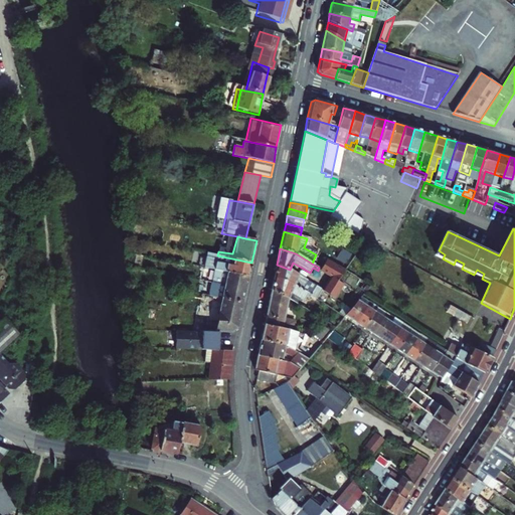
[(205,269),(214,271),(248,277),(248,275),(251,263),(217,255),(208,253),(205,269)]
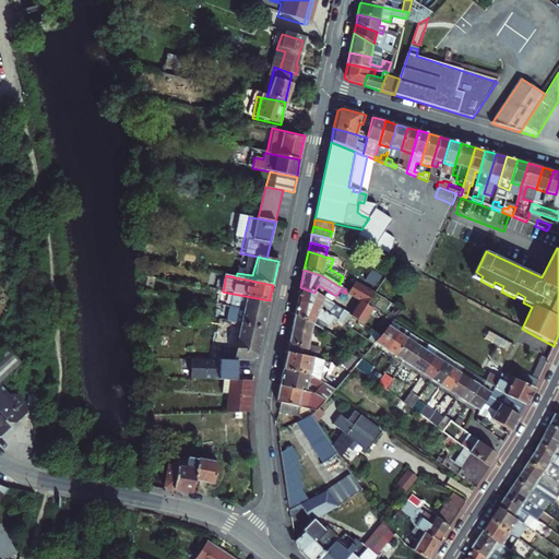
[(503,286),(495,282),(492,287),(501,292),(503,286)]
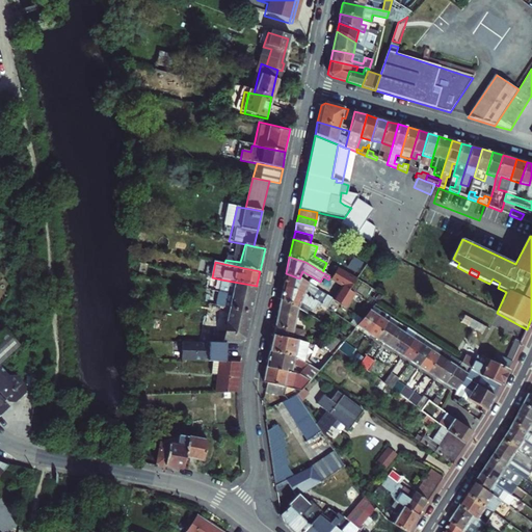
[(338,269),(331,280),(341,285),(347,274),(338,269)]
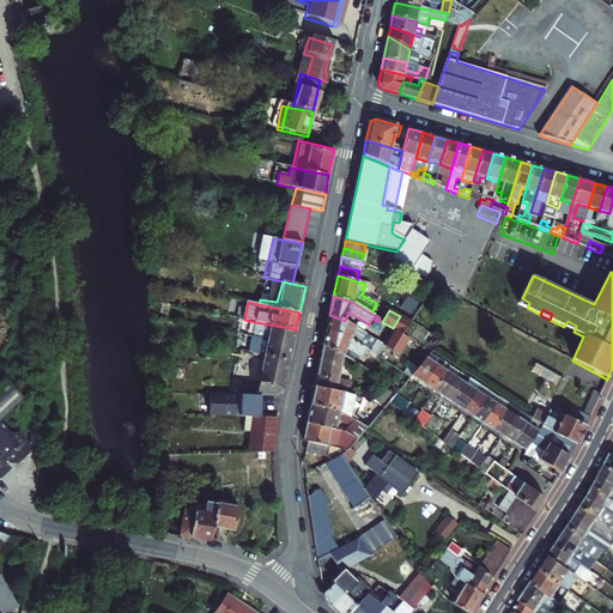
[(329,315),(326,329),(349,339),(371,353),(377,357),(384,346),(376,341),(372,347),(363,341),(366,335),(345,321),(329,315)]
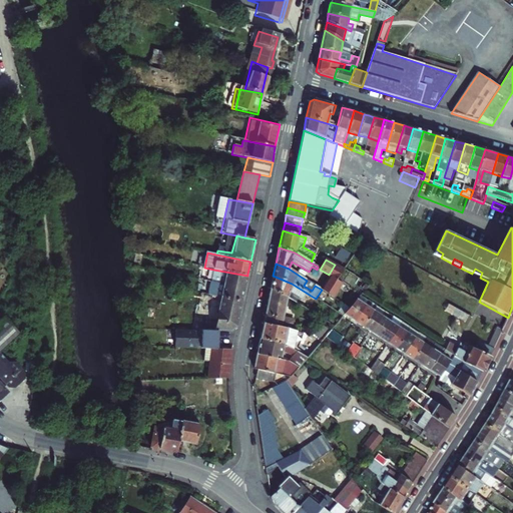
[(330,276),(337,281),(344,270),(335,265),(329,275),(330,276)]
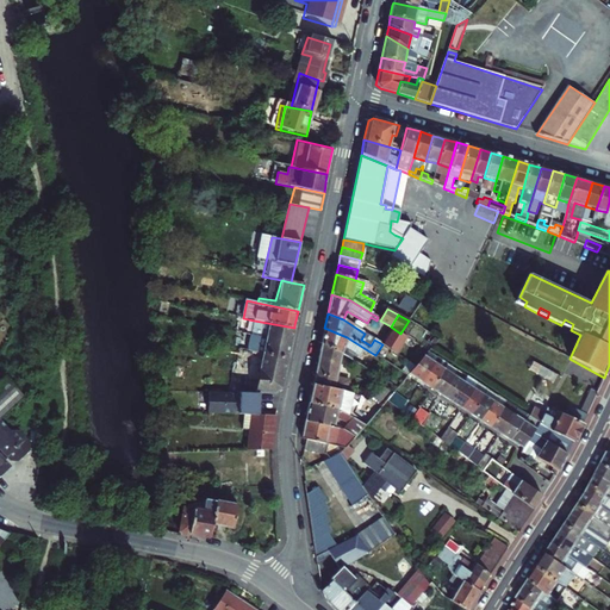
[(573,324),(565,319),(561,325),(571,330),(573,324)]
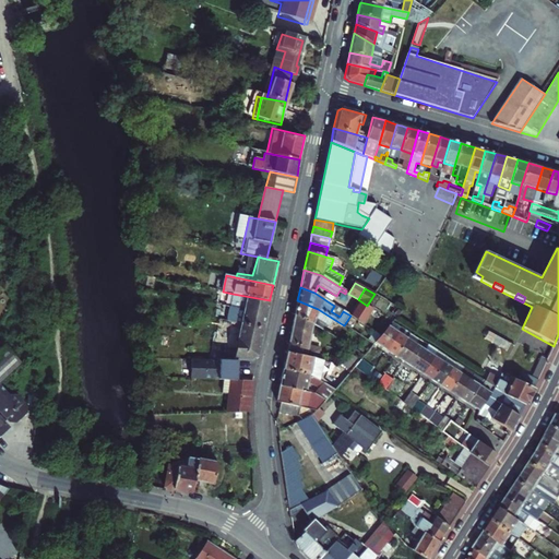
[(270,300),(233,294),(229,308),(265,316),(270,300)]
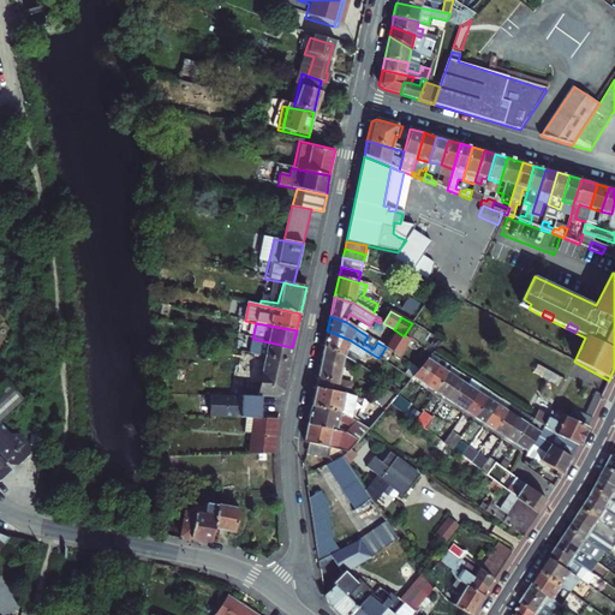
[(323,347),(344,358),(354,364),(358,358),(364,360),(368,354),(370,357),(372,354),(350,340),(327,330),(323,347)]
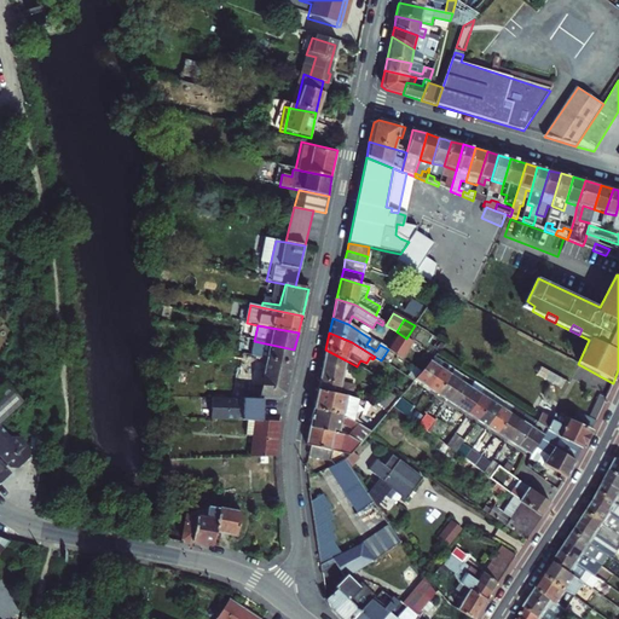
[(406,339),(398,333),(388,350),(397,354),(397,356),(403,359),(409,350),(418,356),(423,350),(406,339)]
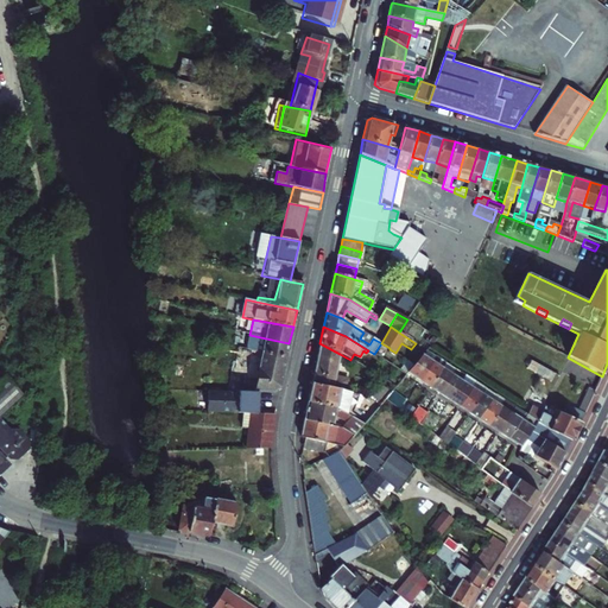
[(286,358),(289,343),(249,335),(247,352),(249,352),(286,358)]
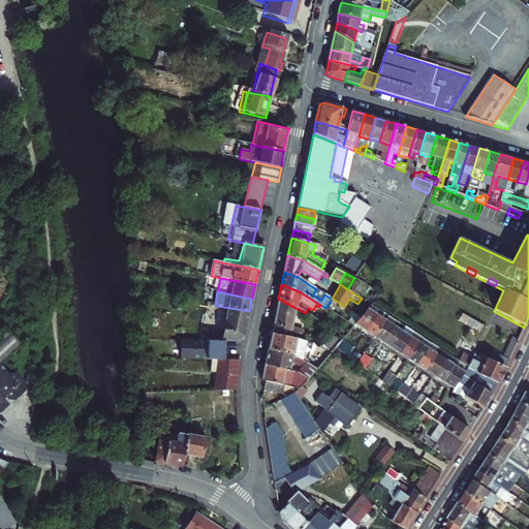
[(278,299),(271,333),(296,339),(296,340),(298,334),(290,333),(296,308),(278,299)]
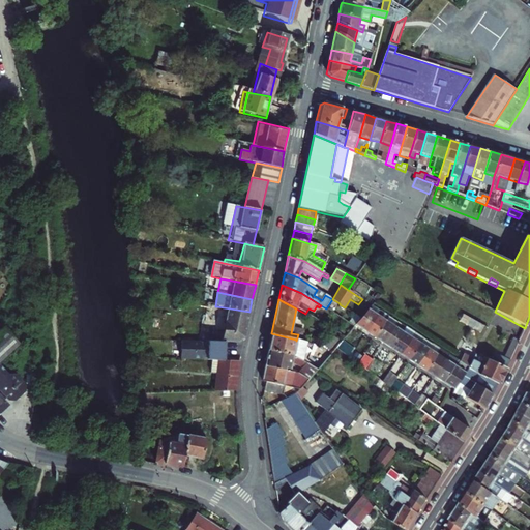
[(380,311),(372,305),(367,311),(377,316),(380,311)]
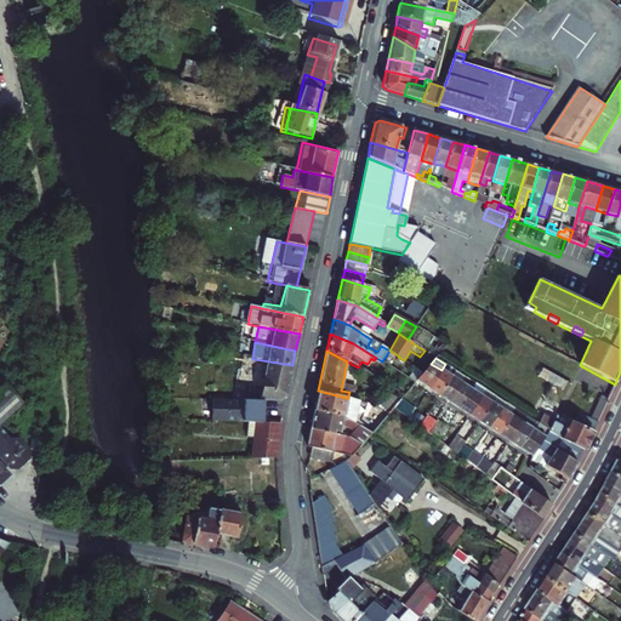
[(292,365),(255,359),(254,363),(266,365),(260,389),(248,389),(245,400),(262,400),(284,402),(292,365)]
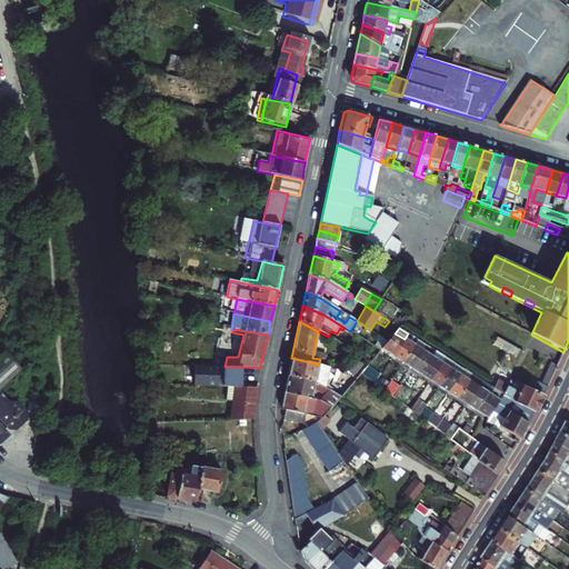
[(381,350),(392,357),(405,339),(395,333),(388,341),(381,350)]
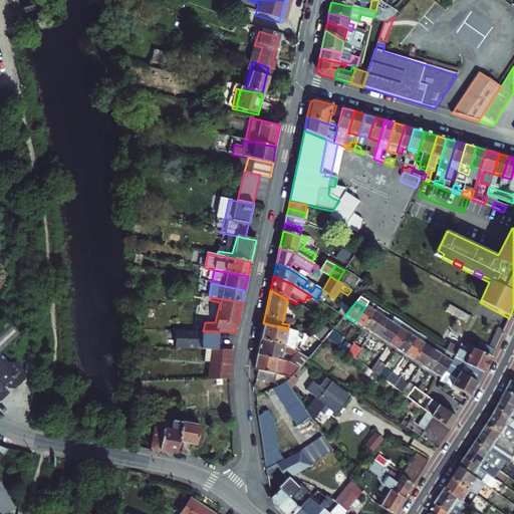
[(368,301),(365,306),(373,312),(376,307),(368,301)]
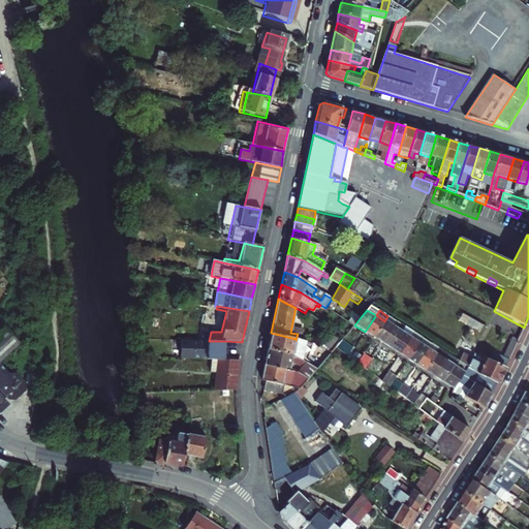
[(365,332),(374,338),(384,321),(376,315),(365,332)]
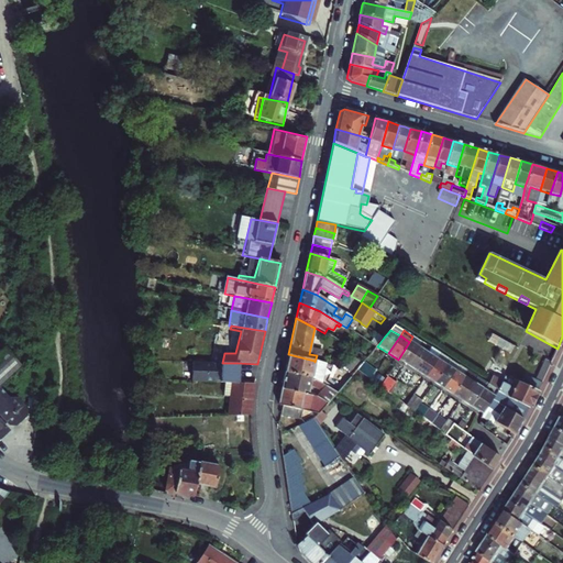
[(412,337),(409,342),(418,348),(422,342),(412,337)]
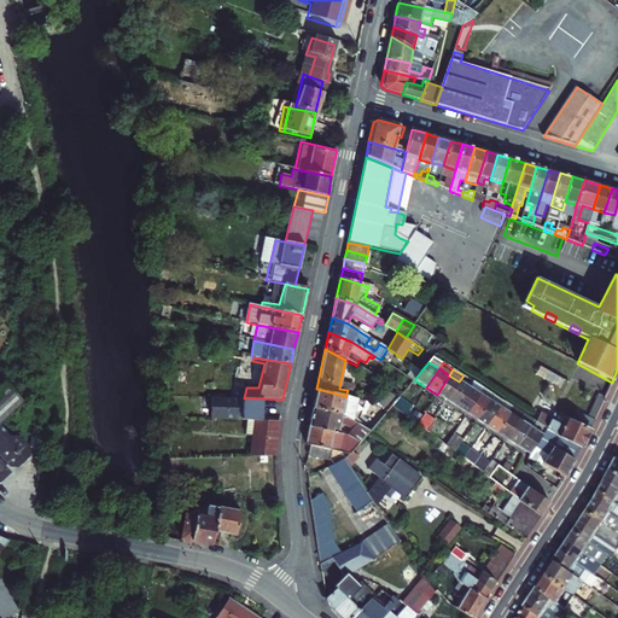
[(437,395),(447,401),(459,382),(449,375),(437,395)]
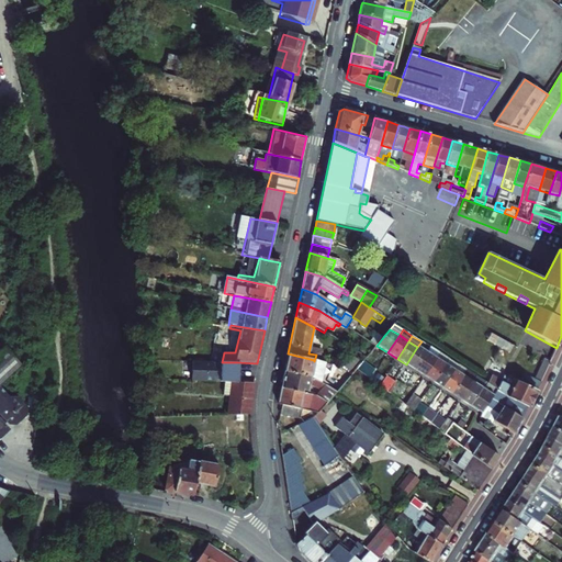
[(422,341),(417,347),(426,352),(430,347),(422,341)]
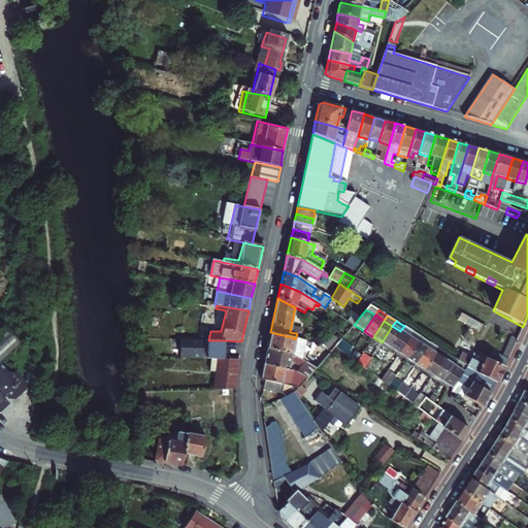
[(0,330),(0,361),(21,342),(12,335),(5,326),(0,330)]
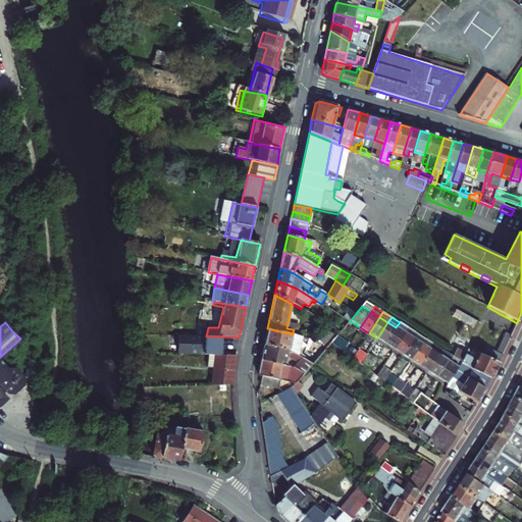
[(377,338),(385,345),(396,327),(387,322),(377,338)]
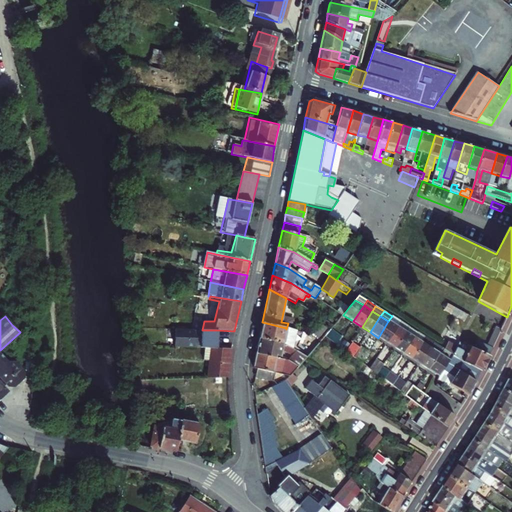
[(401,322),(392,316),(388,321),(397,327),(401,322)]
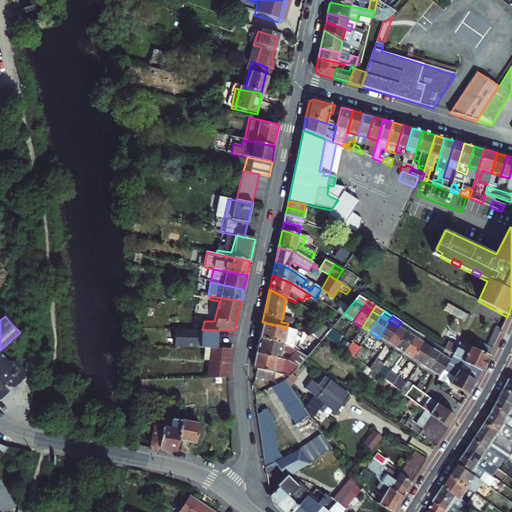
[(20,318),(12,325),(20,332),(27,325),(20,318)]
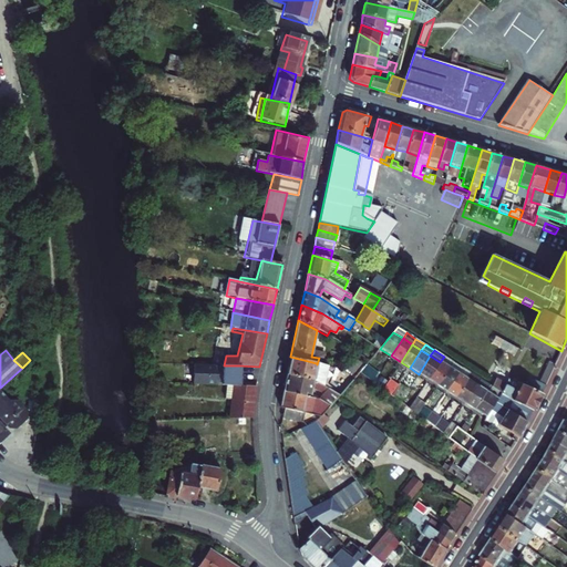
[(419,374),(429,380),(440,362),(430,356),(419,374)]
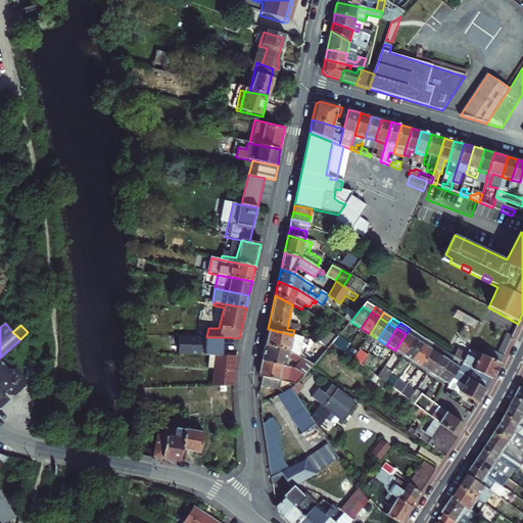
[(268,329),(265,346),(289,350),(299,357),(300,358),(304,350),(307,351),(314,341),(292,336),(292,335),(268,329)]
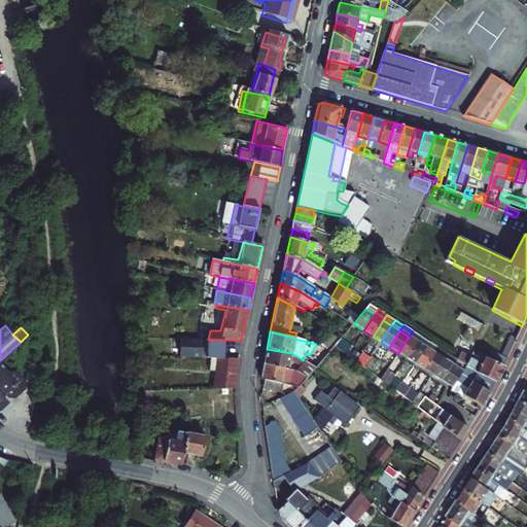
[(413,331),(409,337),(418,343),(421,337),(413,331)]
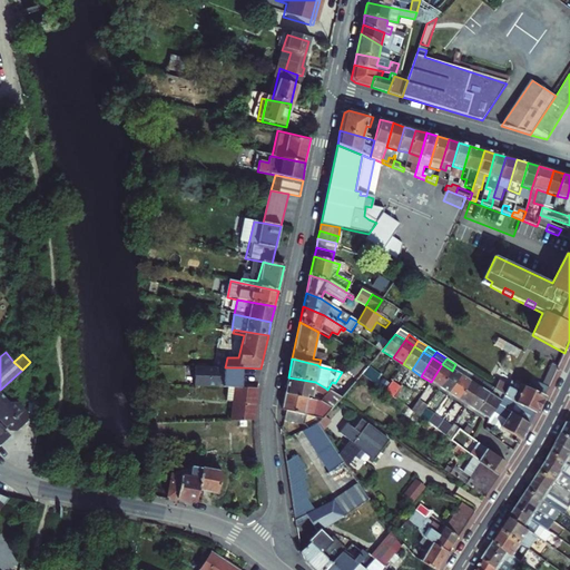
[(431,382),(440,389),(452,371),(442,364),(431,382)]
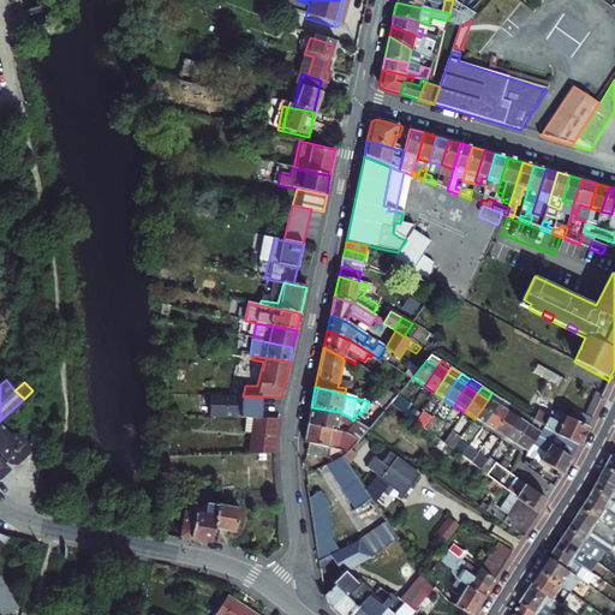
[(491,393),(488,400),(497,406),(501,400),(491,393)]
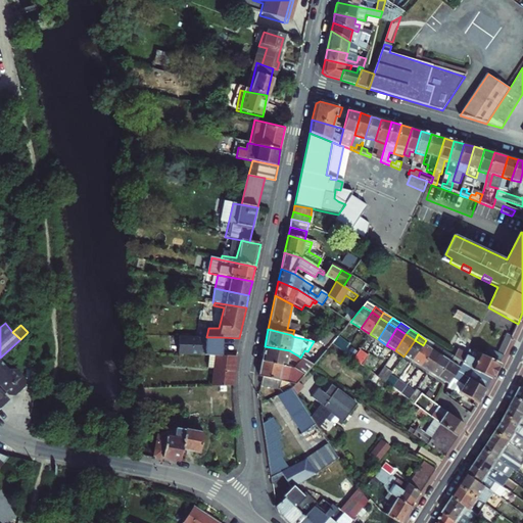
[(462,364),(469,369),(491,379),(495,370),(511,338),(507,336),(505,335),(496,353),(489,349),(485,359),(476,353),(475,349),(472,351),(469,350),(466,355),(454,347),(449,354),(452,355),(460,362),(463,363),(462,364)]
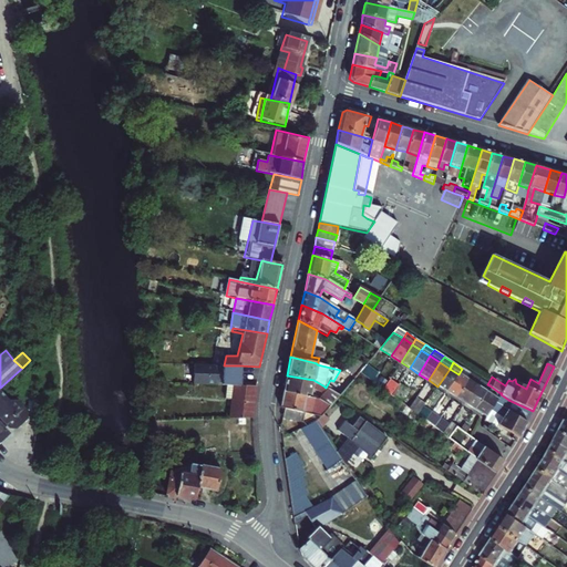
[(194,367),(193,387),(225,389),(238,389),(239,367),(224,366),(224,367),(194,367)]
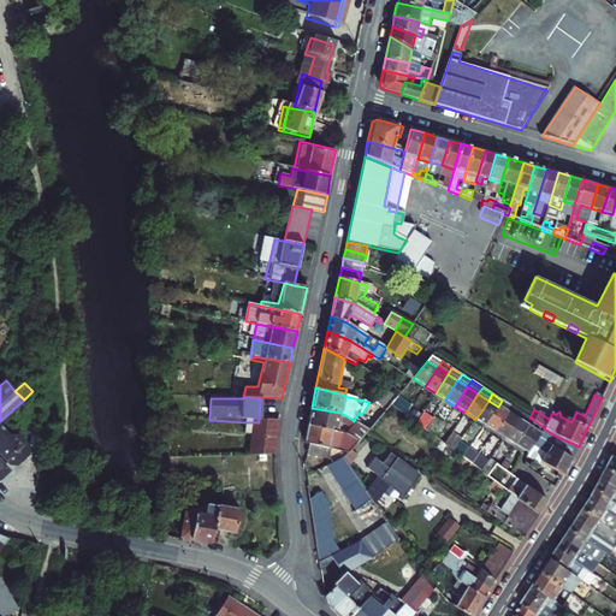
[(389,406),(398,413),(406,404),(396,397),(389,406)]
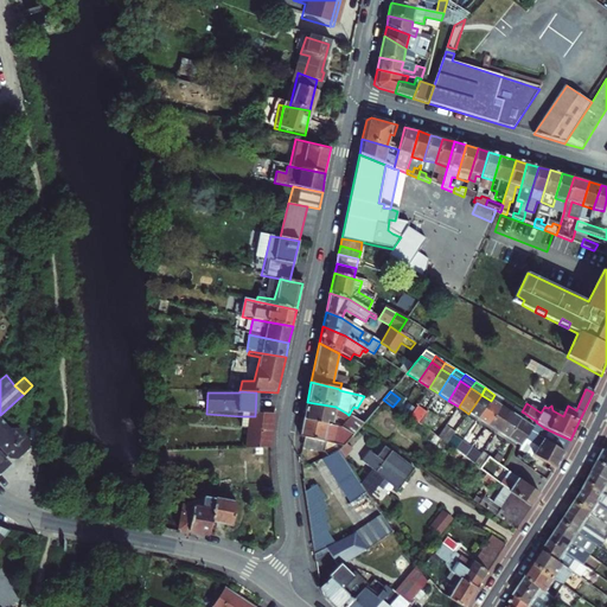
[(468,414),(478,420),(491,401),(481,395),(468,414)]
